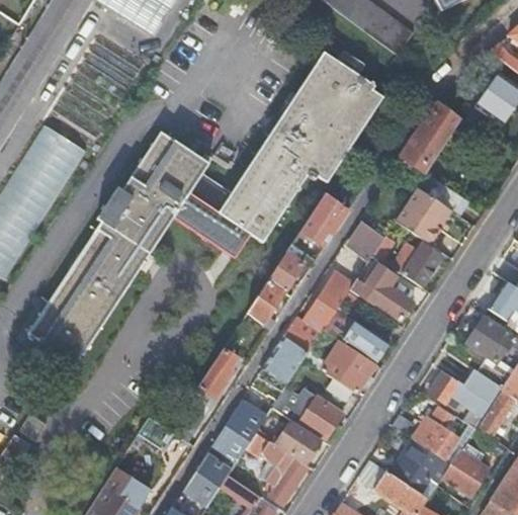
[(321,0),(396,55),(412,33),(366,0),(321,0)]
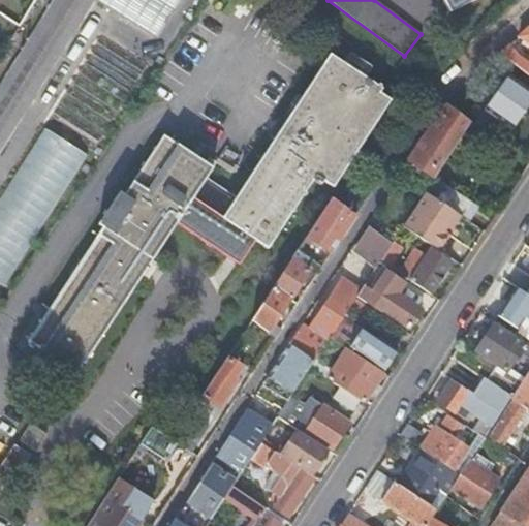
[(444,0),(449,10),(471,0),(444,0)]
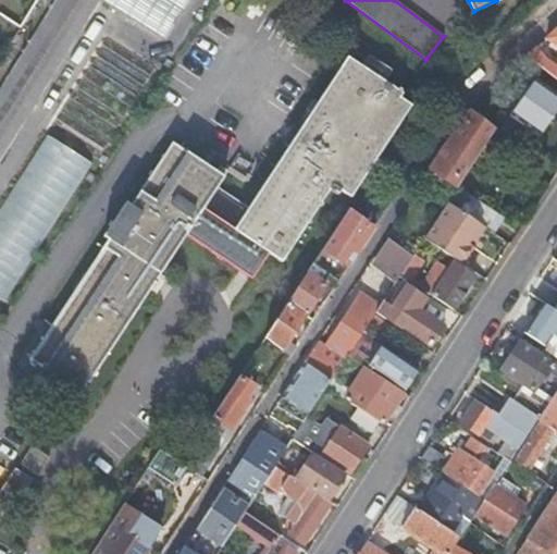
[(535,47),(527,56),(556,78),(556,26),(547,36),(556,42),(556,66),(545,58),(535,47)]
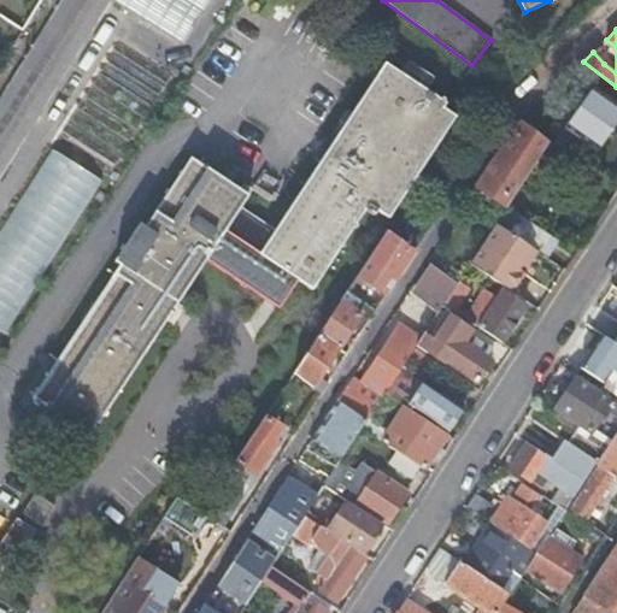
[(312,288),(353,224),(364,208),(375,216),(378,208),(388,214),(454,115),(441,107),(445,102),(386,64),(333,145),(325,140),(315,155),(322,161),(277,230),(242,206),(251,194),(223,175),(195,155),(148,224),(145,222),(119,259),(123,261),(34,392),(43,398),(33,413),(42,419),(52,405),(66,414),(90,430),(209,257),(251,286),(280,306),(298,278),(312,288)]
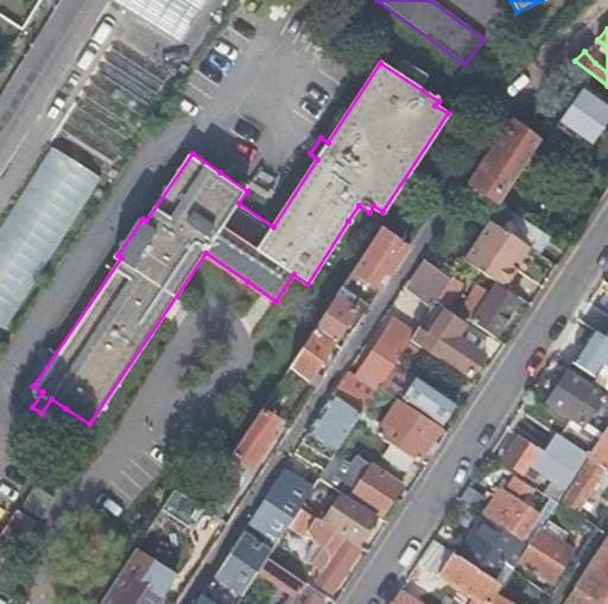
[(545,141),(563,153),(575,138),(588,147),(607,116),(607,101),(583,84),(545,141)]
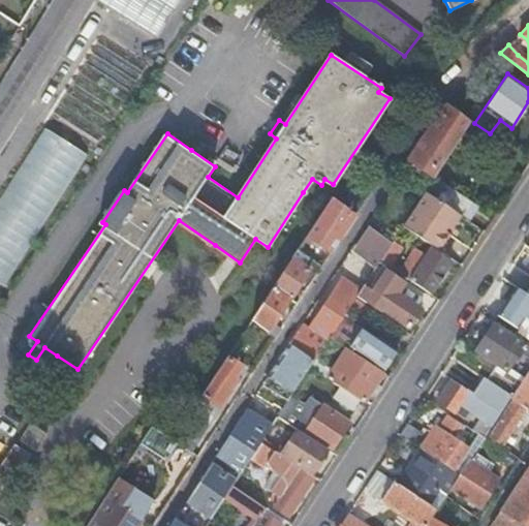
[(470,121),(447,103),(422,141),(409,158),(435,175),(447,155),(463,132),(470,121)]
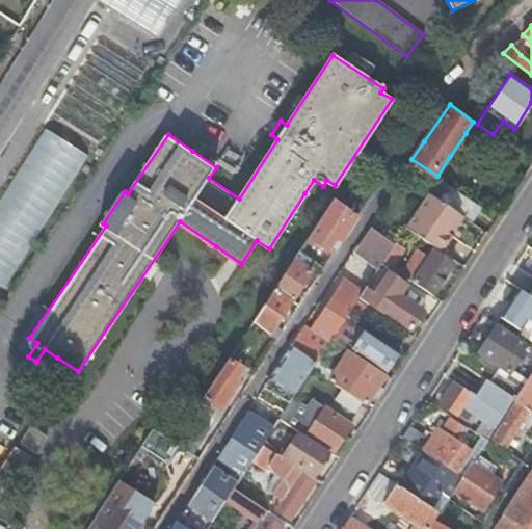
[(473,122),(466,133),(485,147),(493,134),(477,124),(473,122)]
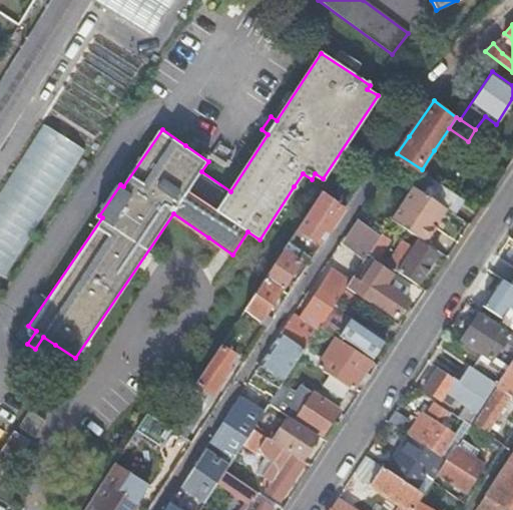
[(422,169),(397,153),(395,158),(419,174),(421,170),(422,169)]
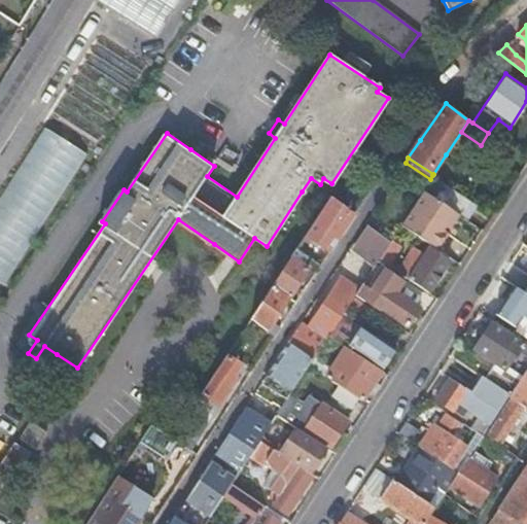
[(477,205),(432,175),(430,179),(423,189),(456,210),(460,213),(467,218),(477,205)]
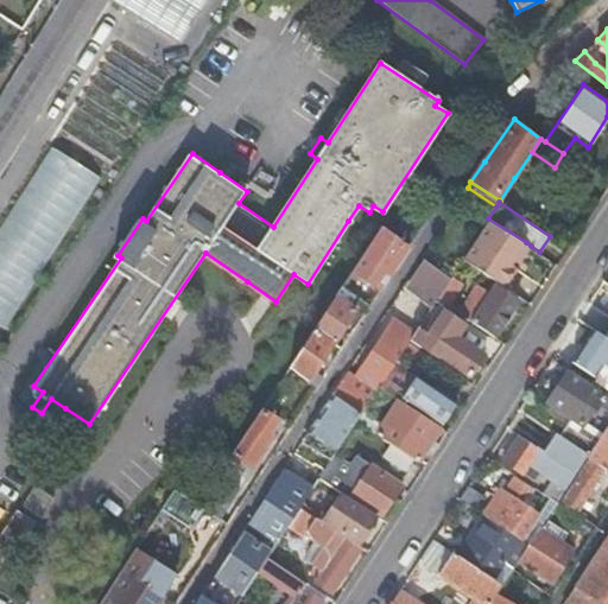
[(488,218),(463,258),(505,285),(517,267),(512,264),(526,242),(488,218)]
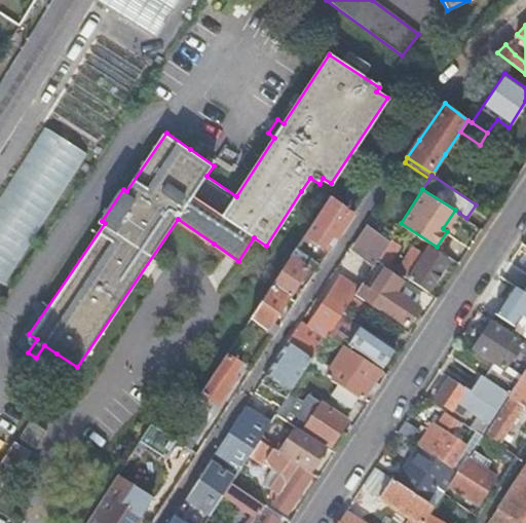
[(305,254),(320,263),(329,249),(324,246),(333,232),(338,235),(353,212),(330,195),(324,206),(296,248),(305,254)]
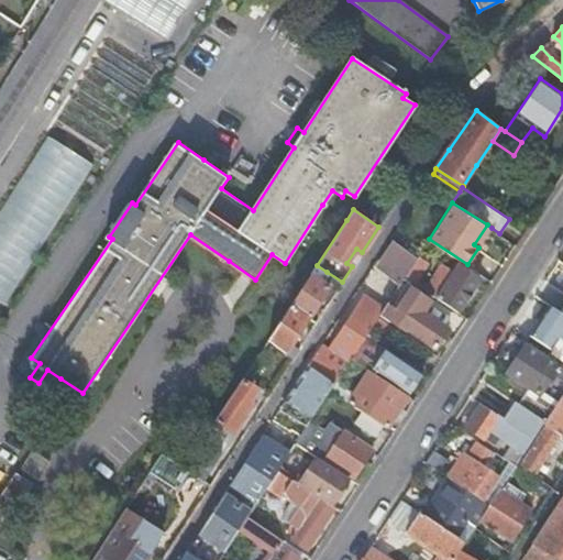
[(492,228),(487,224),(474,244),(478,248),(492,228)]
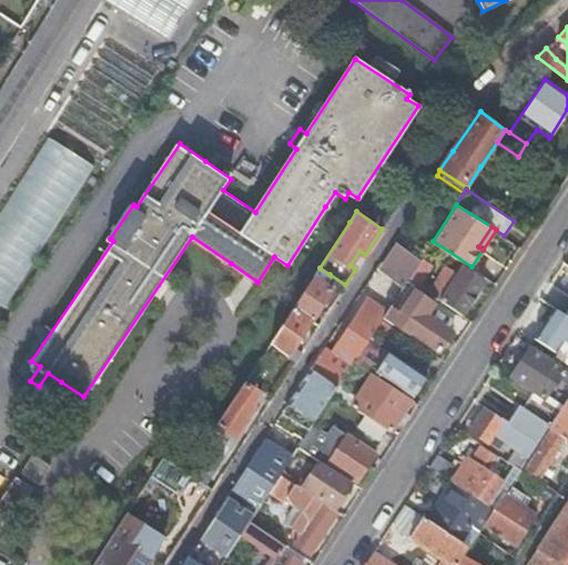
[(350,265),(355,269),(365,254),(359,251),(350,265)]
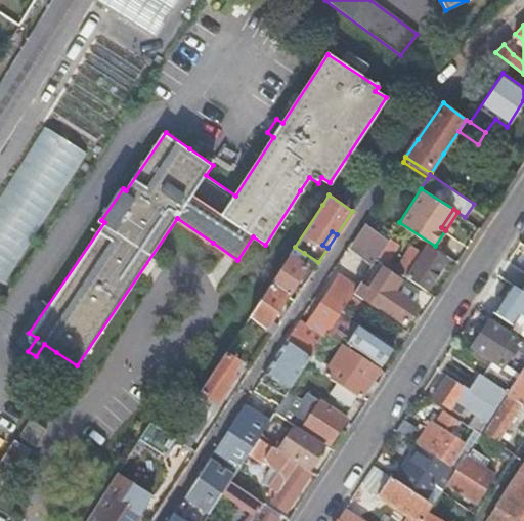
[(418,259),(427,247),(423,245),(418,253),(415,257),(418,259)]
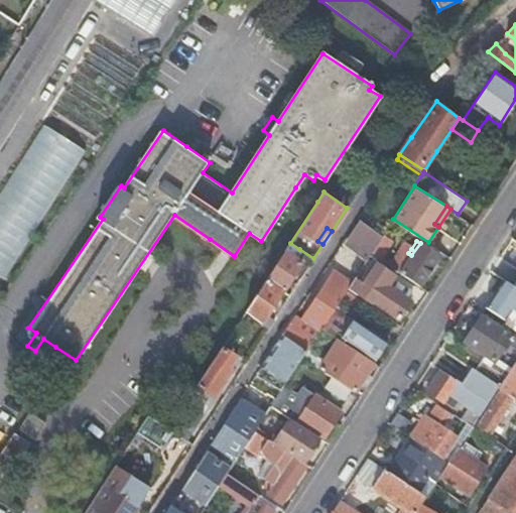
[(293,257),(299,249),(290,243),(285,251),(293,257)]
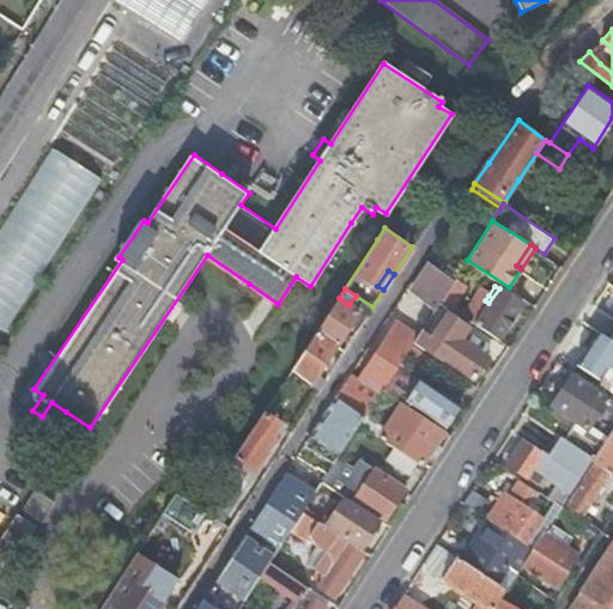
[(477,294),(462,315),(498,339),(521,304),(499,288),(489,303),(485,300),(489,296),(483,292),(480,297),(477,294)]
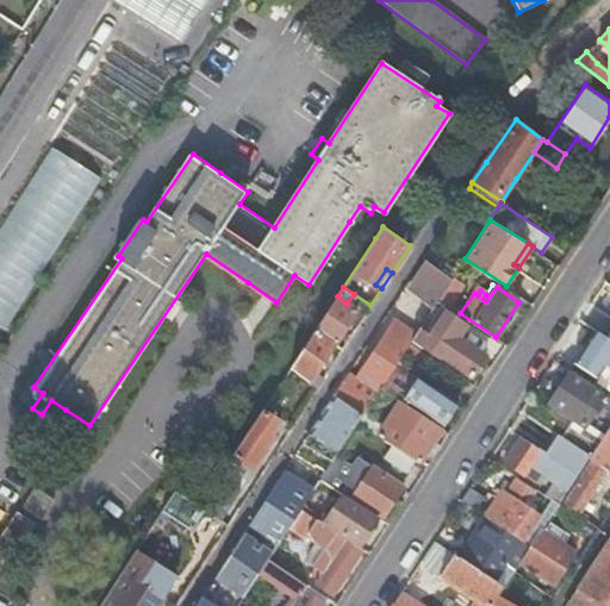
[(365,314),(371,305),(354,294),(347,304),(337,297),(315,330),(335,342),(356,308),(365,314)]
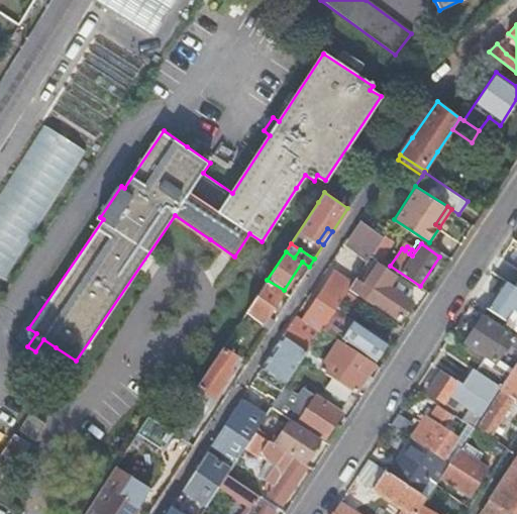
[(374,261),(359,281),(364,284),(377,264),(374,261)]
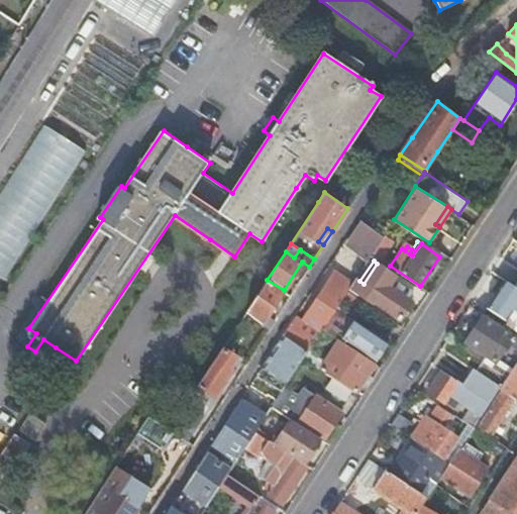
[(359,281),(354,278),(348,288),(356,294),(357,292),(398,319),(411,300),(386,283),(392,274),(377,264),(364,284),(359,281)]
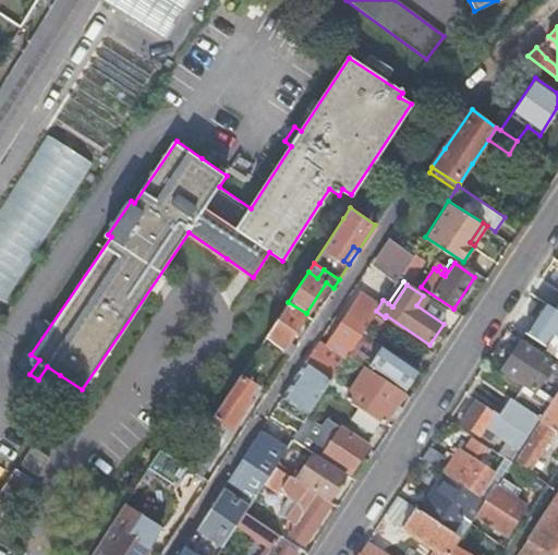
[(326,346),(341,357),(377,303),(361,293),(326,346)]
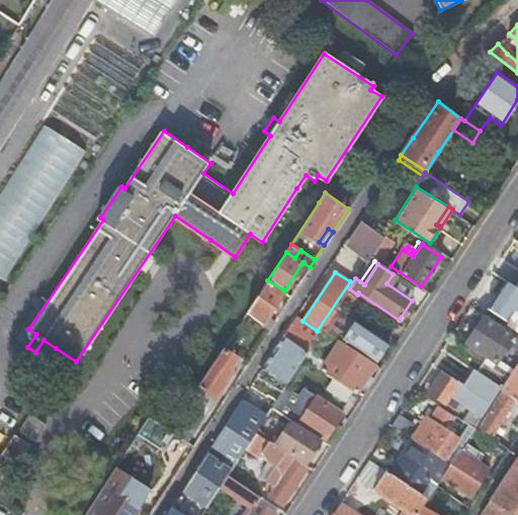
[(267,316),(284,290),(267,280),(247,312),(269,328),(274,320),(267,316)]
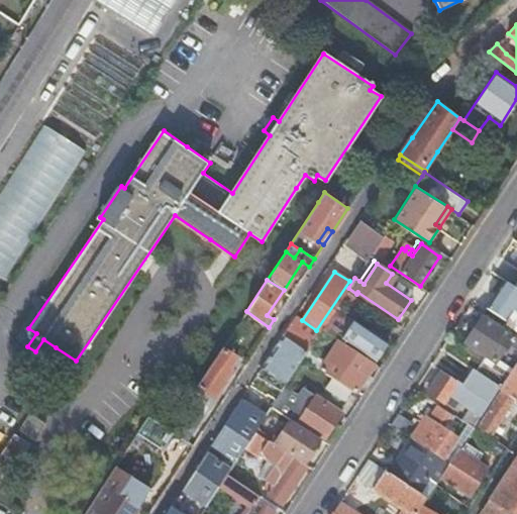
[(516,288),(504,280),(486,307),(505,320),(512,309),(516,312),(516,288)]
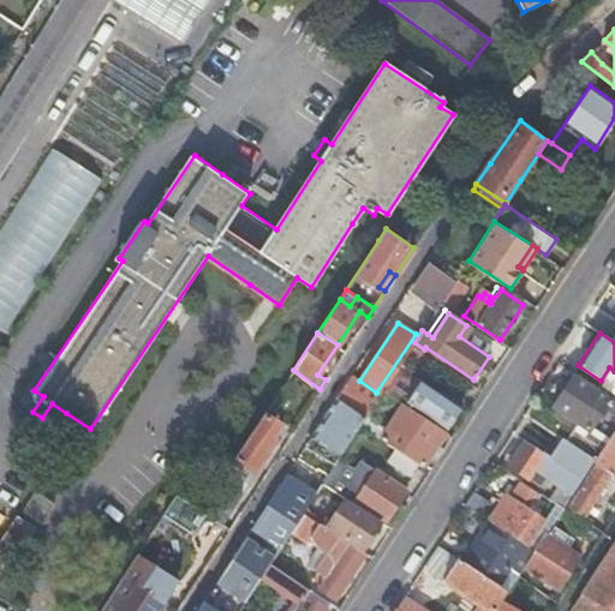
[(436,359),(413,345),(406,355),(428,370),(436,359)]
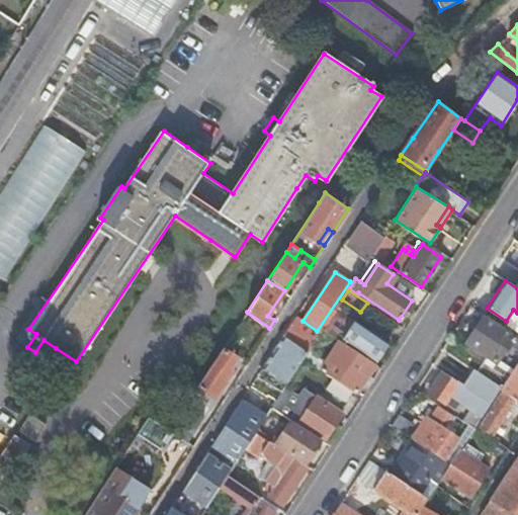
[(389,344),(337,307),(323,329),(339,339),(340,340),(343,337),(376,360),(389,344)]
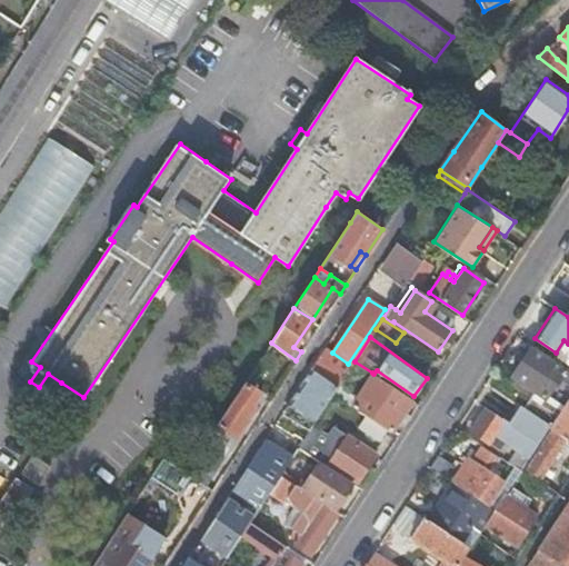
[(546,397),(566,367),(532,346),(512,376),(546,397)]
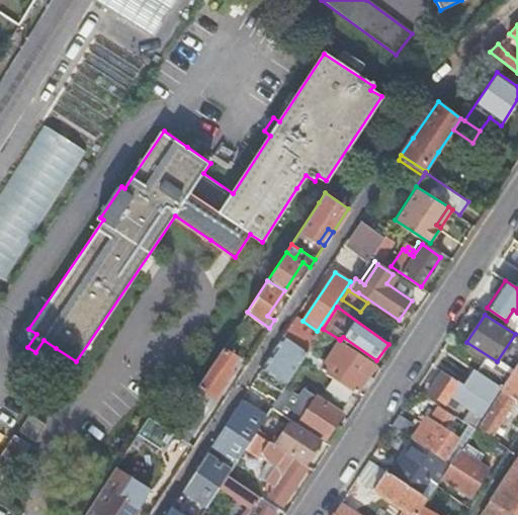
[(303,321),(298,329),(316,340),(320,333),(317,331),(303,321)]
